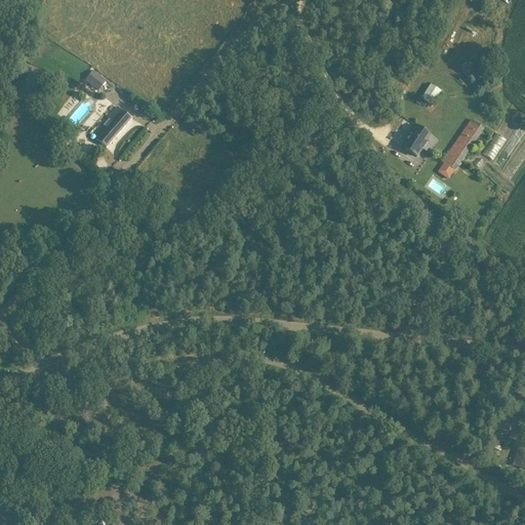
[(476,74),(468,63),(461,68),(470,79),(476,74)]
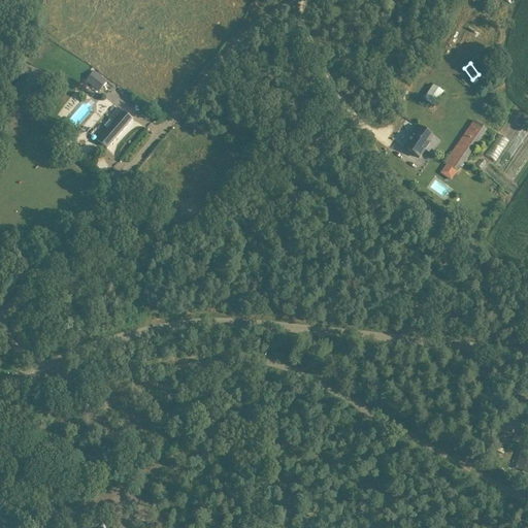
[(94,72),(87,81),(99,91),(106,81),(94,72)]
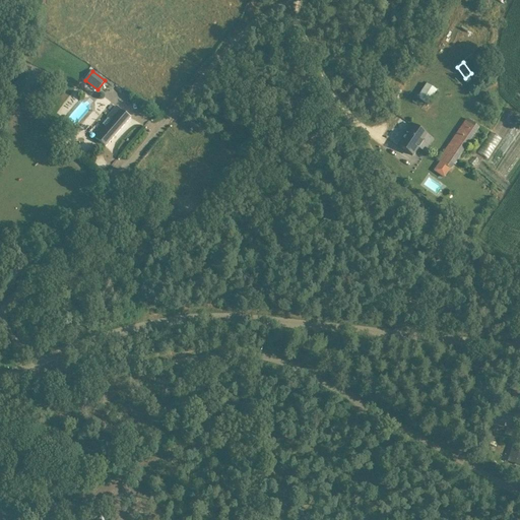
[(426,83),(417,98),(429,105),(437,90),(426,83)]
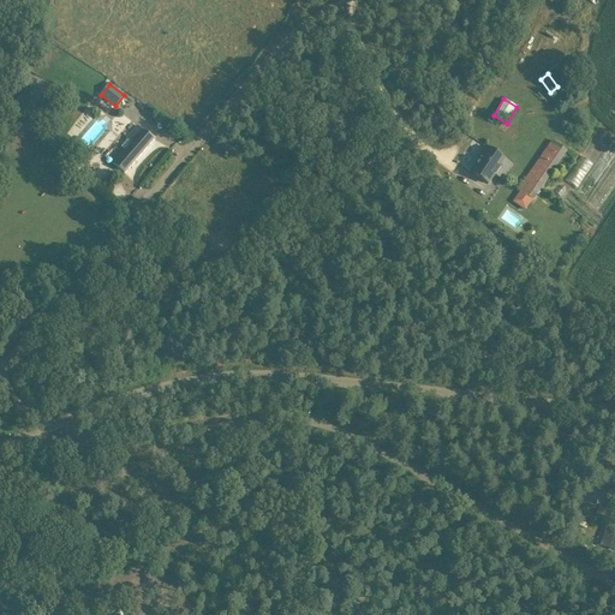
[(155,139),(145,131),(138,125),(126,139),(127,141),(121,147),(124,149),(113,163),(125,173),(155,139)]
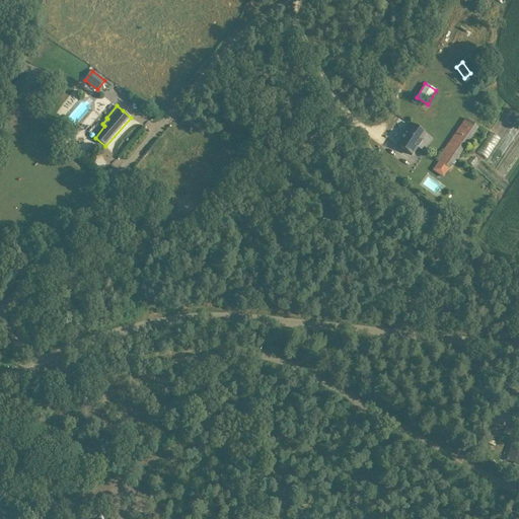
[(449,169),(455,160),(477,127),(466,119),(438,161),(449,169)]
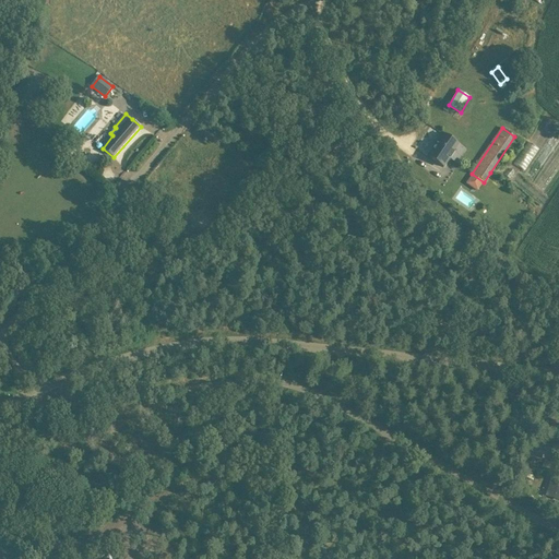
[(443,167),(447,163),(451,158),(455,162),(464,151),(442,134),(436,144),(438,145),(430,157),(443,167)]
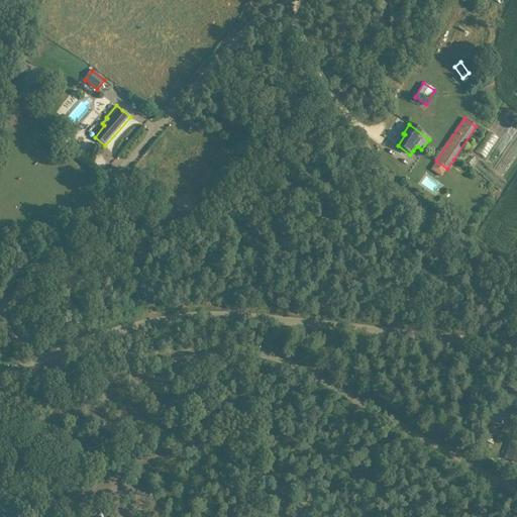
[(489,131),(477,150),(486,157),(499,137),(489,131)]
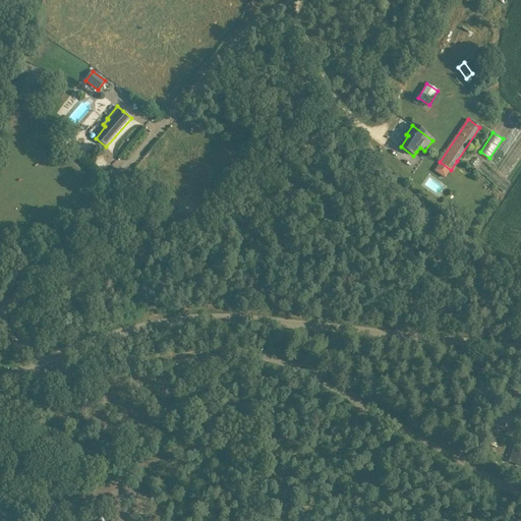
[(520,449),(513,448),(511,464),(520,465),(520,449)]
